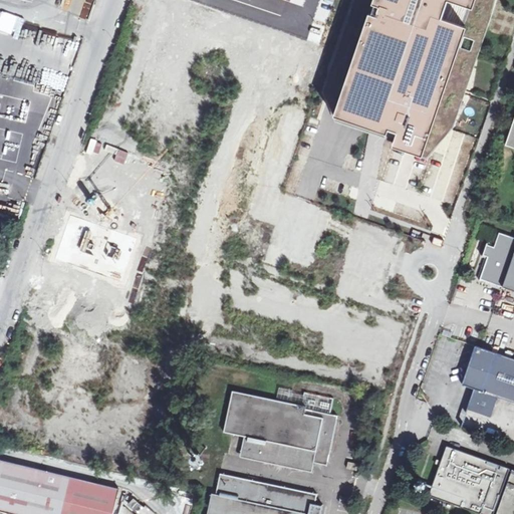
[(492,16),(496,0),(353,0),(322,91),(337,121),(386,139),(389,129),(398,132),(392,148),(427,159),(454,127),(492,16)]
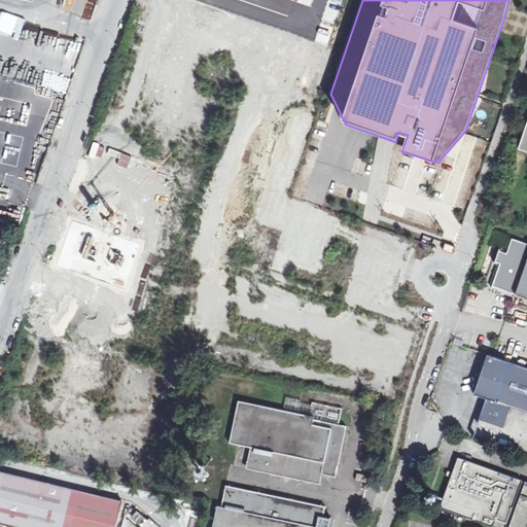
[(54,130),(44,128),(56,77),(28,71),(27,78),(19,76),(9,119),(4,118),(0,135),(49,145),(54,130)]
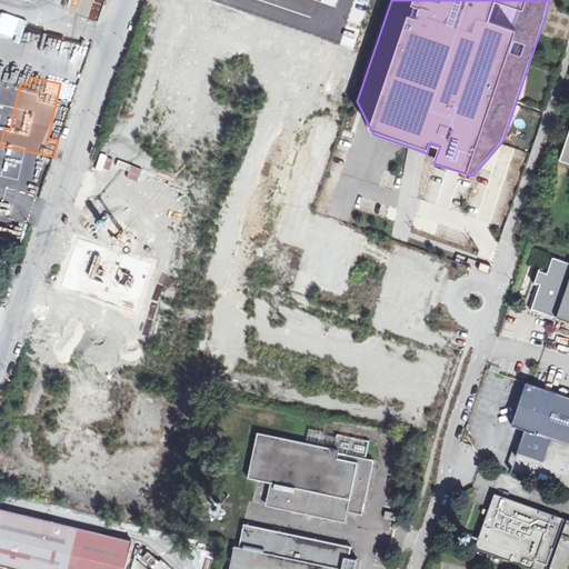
[(547,275),(538,272),(535,283),(539,285),(531,310),(568,322),(568,265),(552,259),(547,275)]
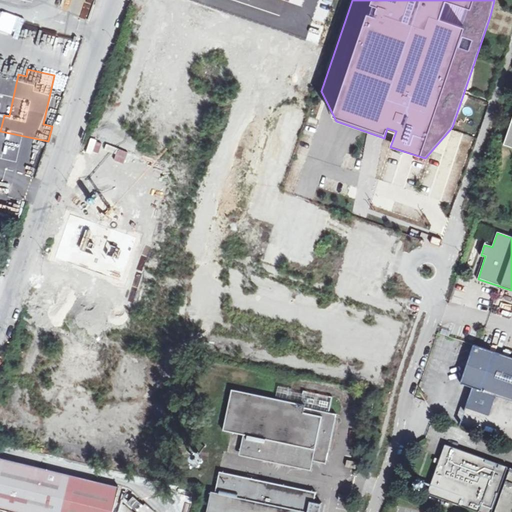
[(511,359),(472,346),(459,384),(472,388),(465,408),(488,416),(494,396),(511,402),(511,359)]
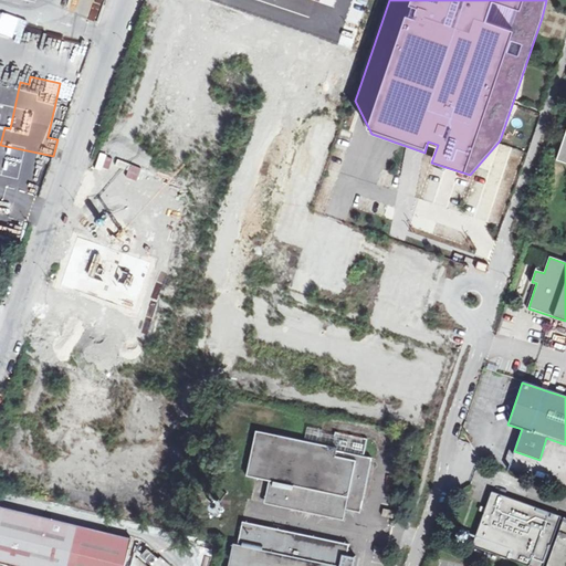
[(343,521),(346,511),(346,506),(350,507),(359,503),(359,499),(364,499),(371,460),(365,459),(337,452),(337,450),(333,449),(274,436),(273,443),(254,440),(247,477),(269,481),(265,501),(274,503),(273,506),(343,521)]
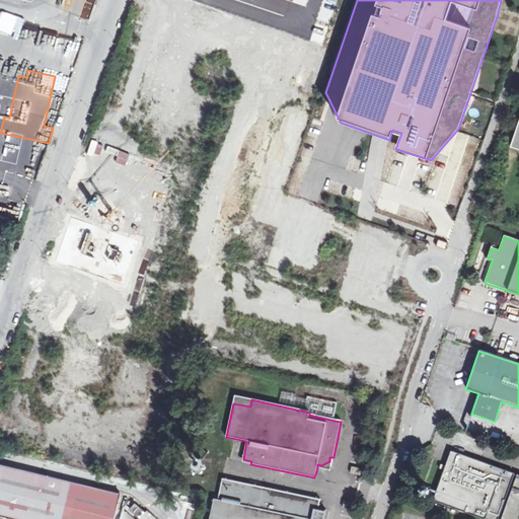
[(450,452),(432,502),(479,518),(498,518),(514,474),(450,452)]
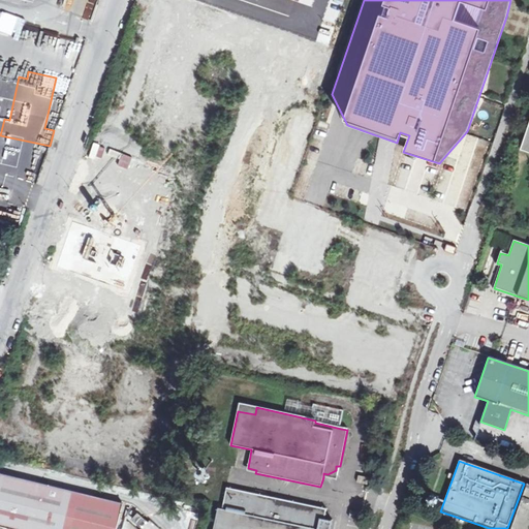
[(337,480),(340,466),(336,466),(336,470),(328,474),(323,473),(323,477),(337,480)]
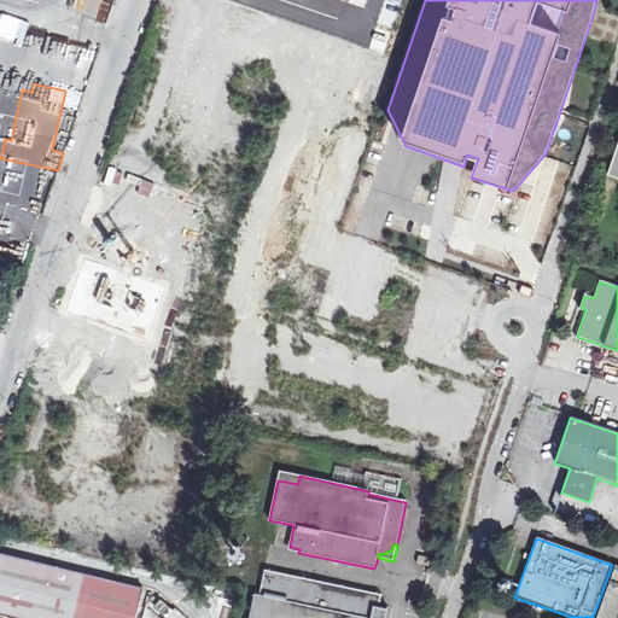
[(0,613),(19,617),(99,617),(109,578),(0,552),(0,613)]
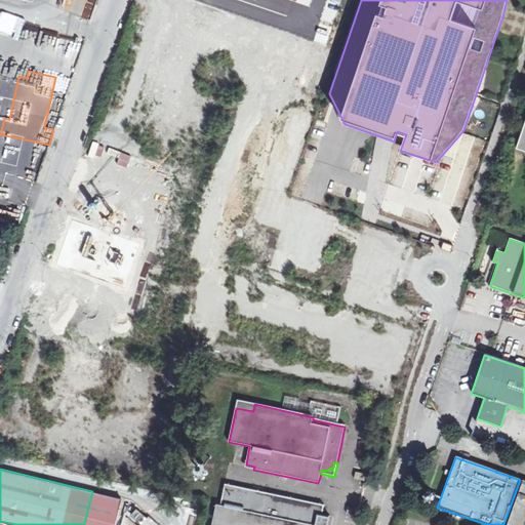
[(367,475),(357,473),(355,480),(365,482),(367,475)]
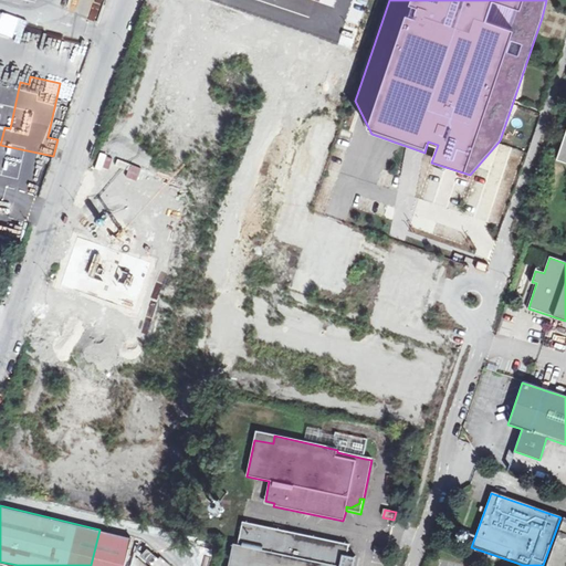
[(565,565),(565,520),(564,519),(546,565),(565,565)]
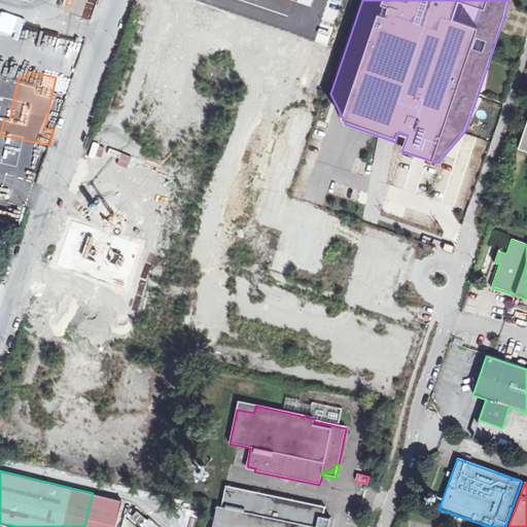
[(325,526),(322,522),(323,518),(325,507),(234,488),(233,491),(225,490),(221,507),(217,506),(212,526),(325,526)]
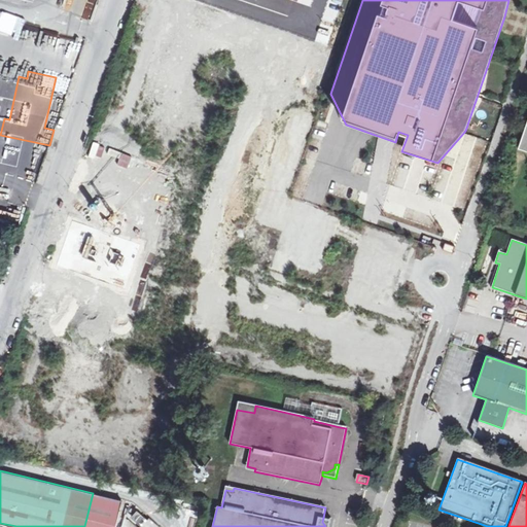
[(93,493),(84,526),(115,526),(123,500),(93,493)]
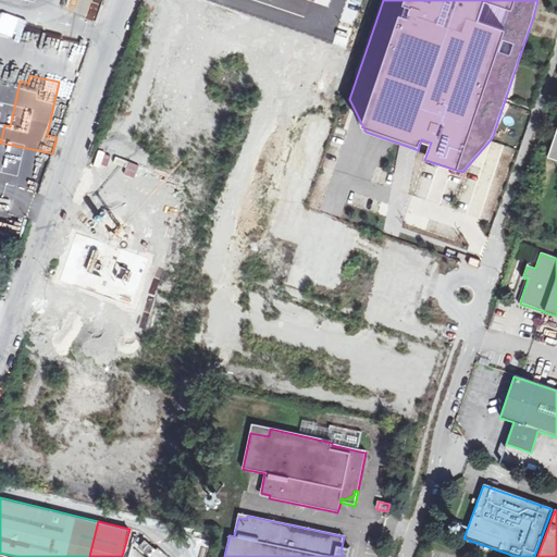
[(369,539),(368,546),(379,548),(381,541),(369,539)]
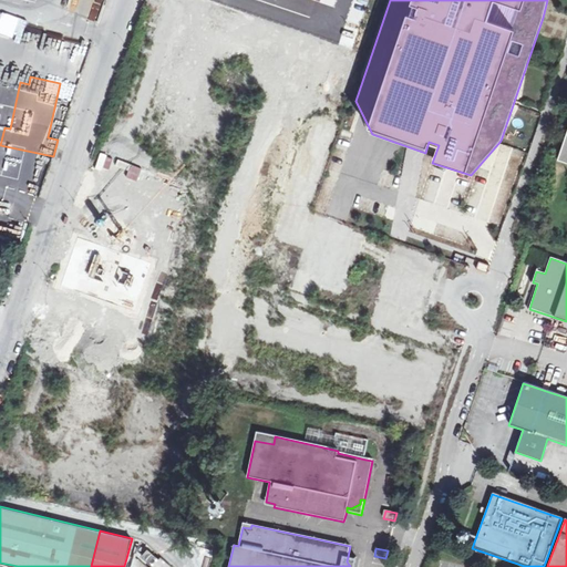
[(138,557),(150,566),(157,559),(145,549),(138,557)]
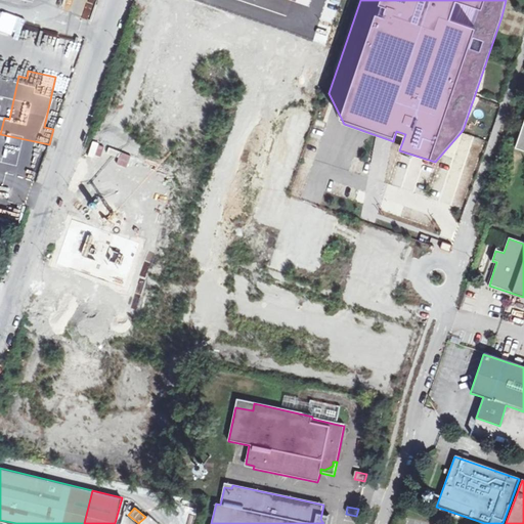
[(326,523),(330,517),(321,515),(320,519),(323,523),(326,523)]
